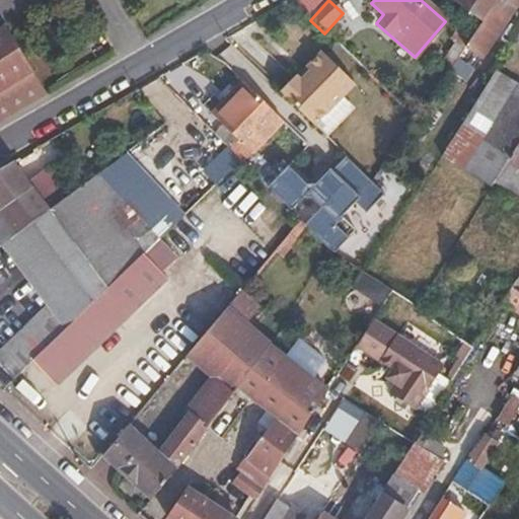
[(480,21),(494,0),(453,0),(452,2),(468,13),(480,21)]
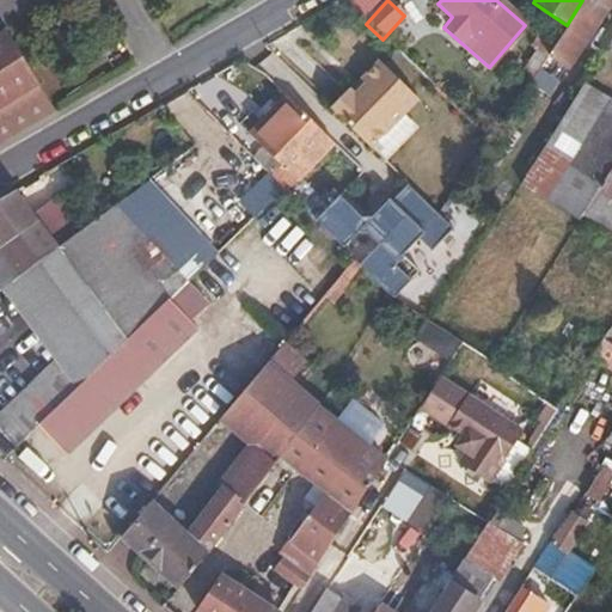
[(582,0),(567,25),(549,51),(568,63),(611,0),(582,0)]
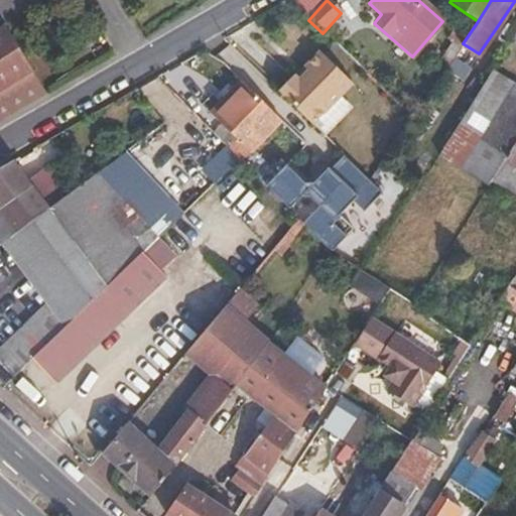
[(463,43),(478,21),(466,13),(448,37),(454,41),(461,45),(463,43)]
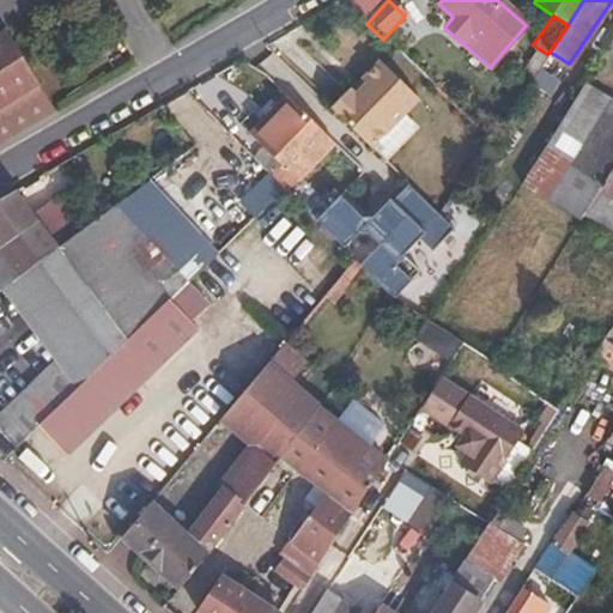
[(0,141),(59,108),(14,31),(0,38),(0,141)]
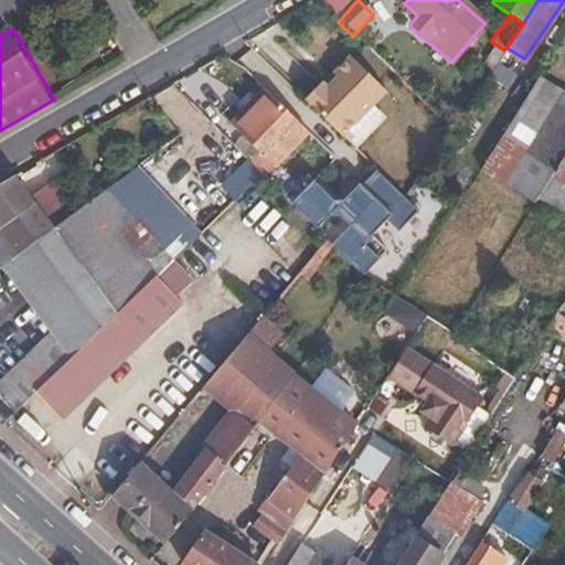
[(504,50),(497,45),(483,66),(490,72),(504,50)]
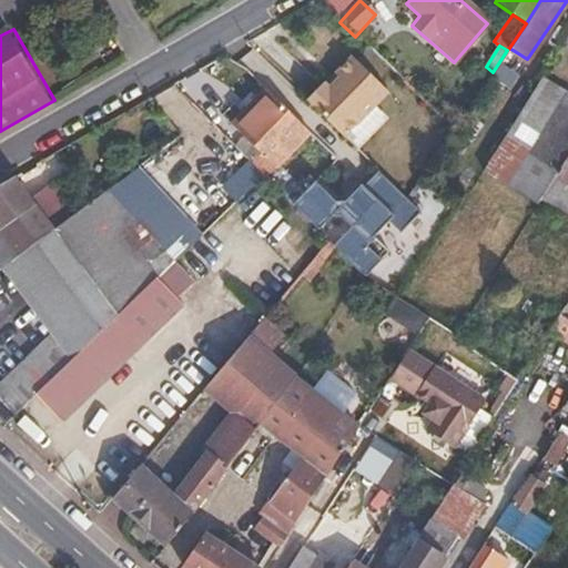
[(391,93),(356,58),(340,71),(344,78),(332,89),(326,84),(324,81),(305,100),(320,113),(344,139),(377,107),(391,93)]
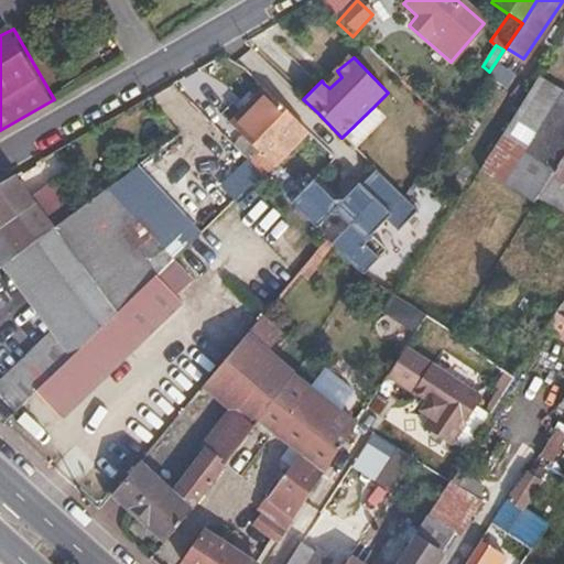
[(342,77),(337,71),(324,84),(329,88),(342,77)]
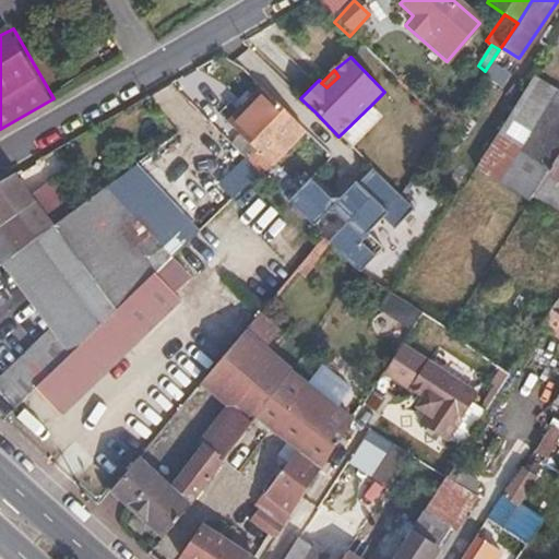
[(487,146),(483,153),(537,186),(558,150),(558,98),(528,80),(519,95),(487,146)]
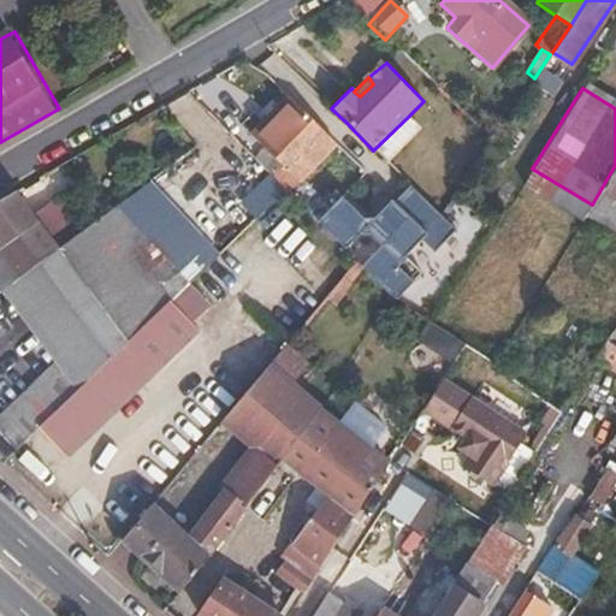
[(315,123),(286,96),(250,135),(278,161),(315,123)]
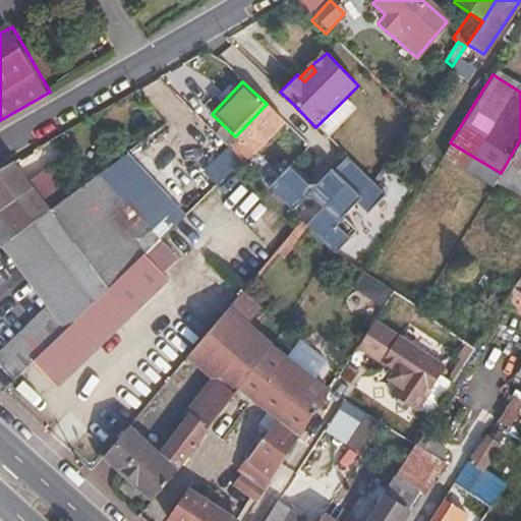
[(520,139),(501,173),(496,181),(520,192),(520,139)]
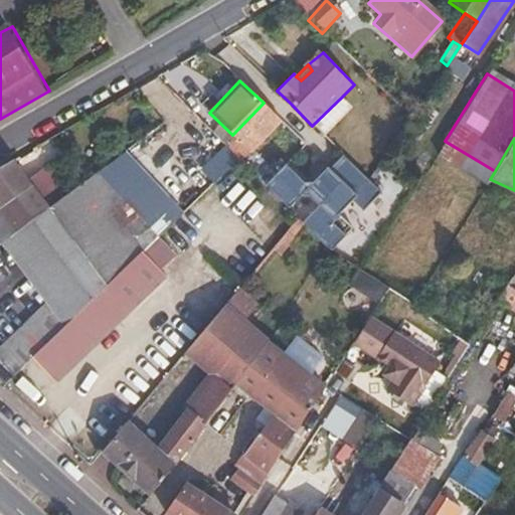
[(495,171),(445,141),(437,155),(486,185),(490,179),(495,171)]
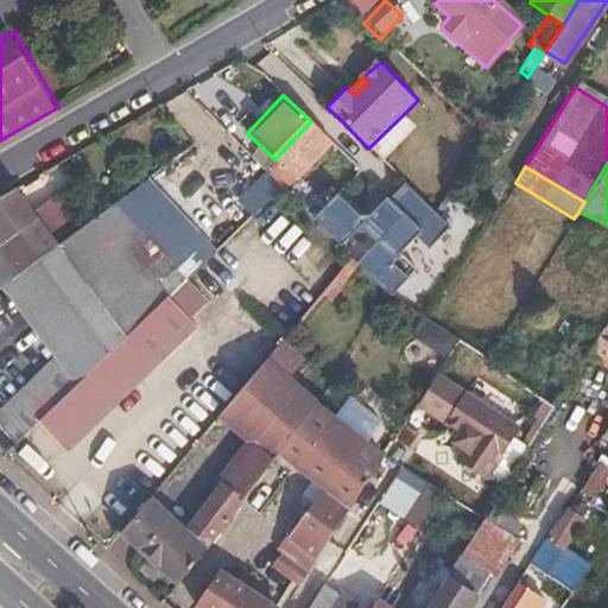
[(339,188),(317,211),(346,240),(359,225),(367,223),(378,234),(360,255),(394,290),(417,267),(403,251),(418,234),(431,246),(453,225),(406,181),(394,194),(390,190),(363,213),(339,188)]
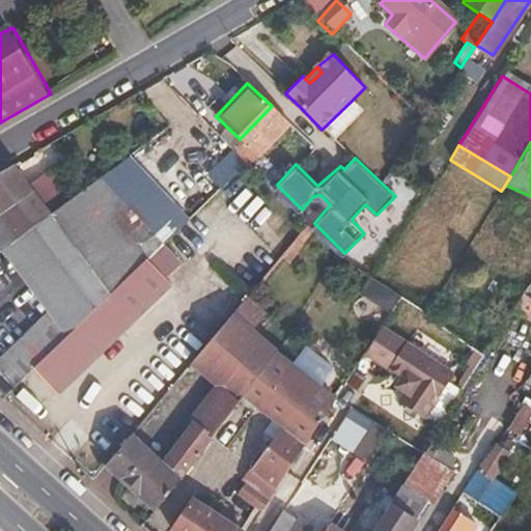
[(0,210),(28,191),(24,185),(9,164),(0,169),(0,210)]
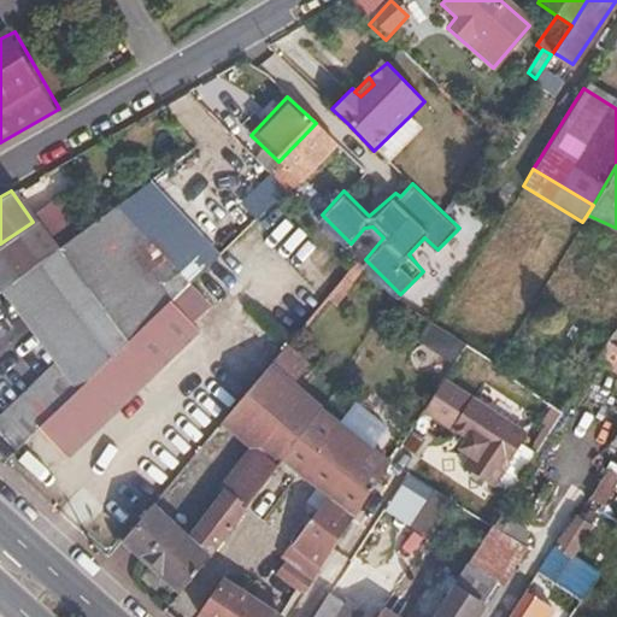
[(83,227),(58,193),(52,198),(77,231),(83,227)]
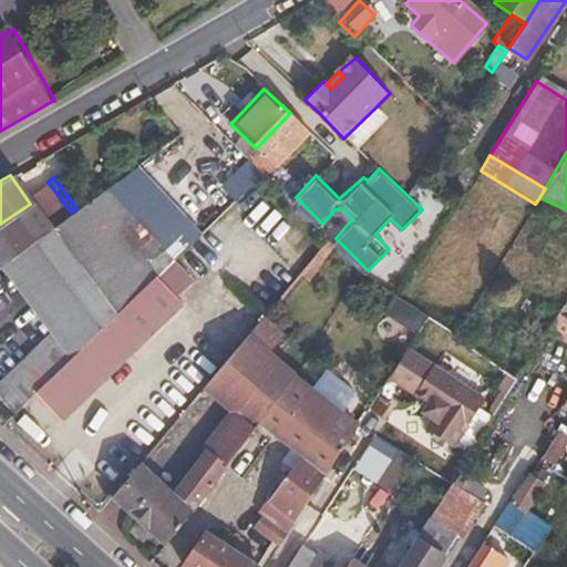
[(30,204),(48,229),(71,213),(48,182),(26,197),(30,204)]
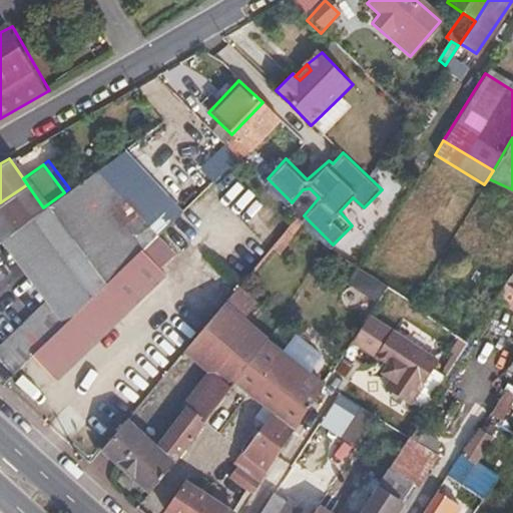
[(0,245),(45,302),(63,324),(102,286),(139,249),(153,235),(92,171),(69,188),(64,192),(43,207),(27,184),(0,202),(0,245)]
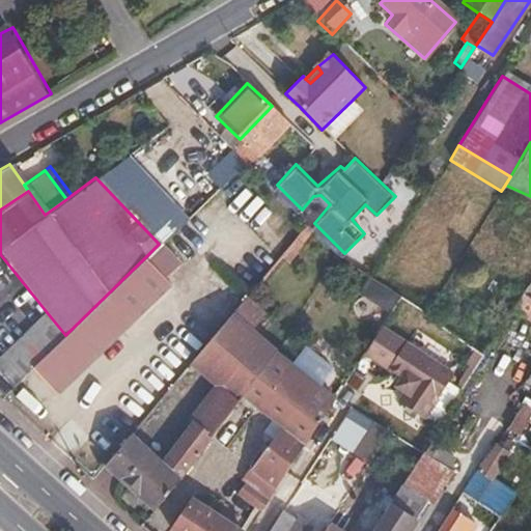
[(176,260),(160,243),(159,244),(144,258),(162,276),(176,260)]
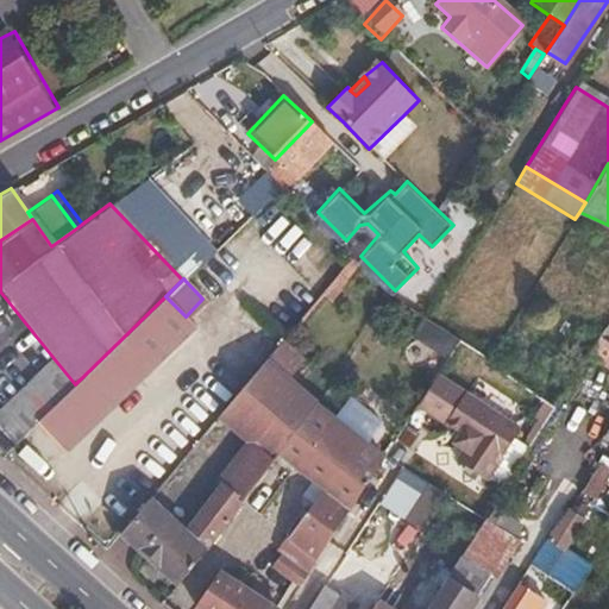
[(434,308),(412,293),(403,305),(424,319),(427,320),(434,308)]
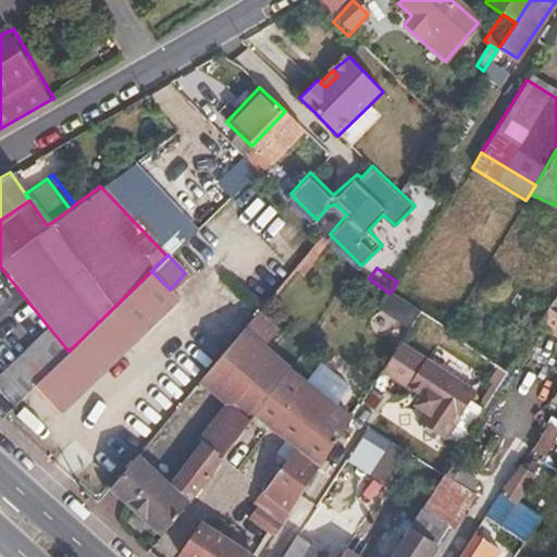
[(151,271),(111,310),(137,337),(177,298),(170,289),(151,271)]
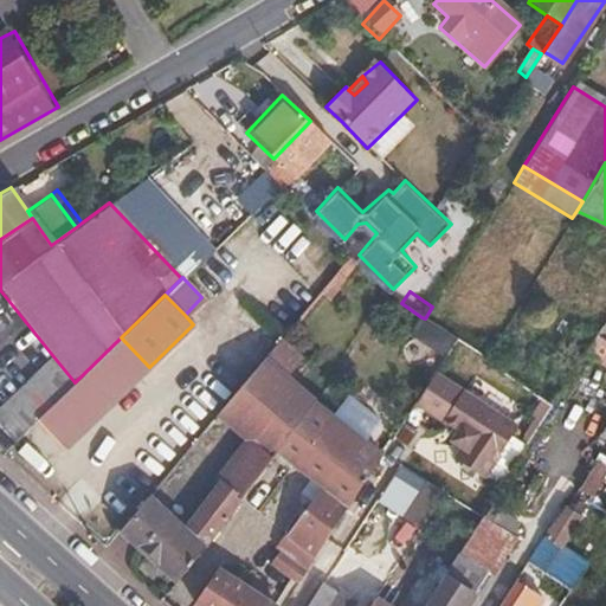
[(149,367),(121,337),(75,382),(36,421),(64,450),(149,367)]
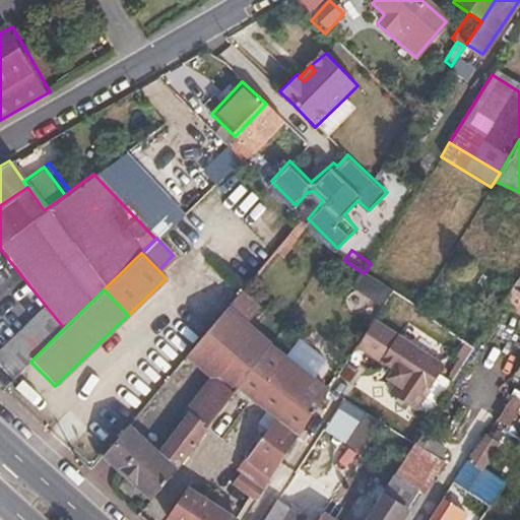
[(206,424),(207,425),(238,384),(254,362),(268,342),(246,324),(259,307),(239,290),(185,355),(214,379),(196,402),(192,399),(183,411),(187,415),(174,433),(170,430),(153,450),(127,426),(102,455),(152,499),(182,461),(206,424)]
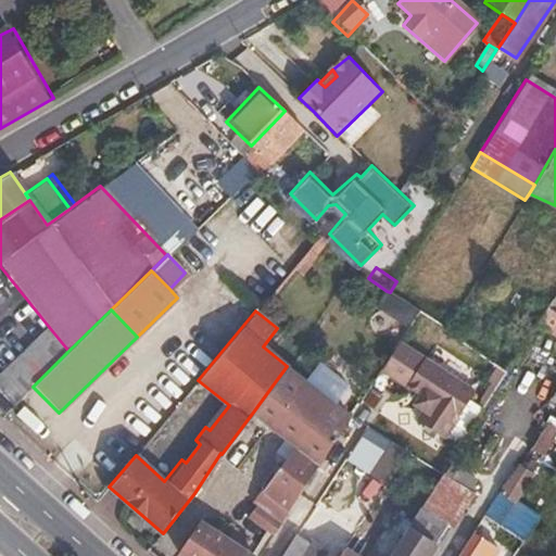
[(555,317),(545,312),(538,323),(555,333),(555,317)]
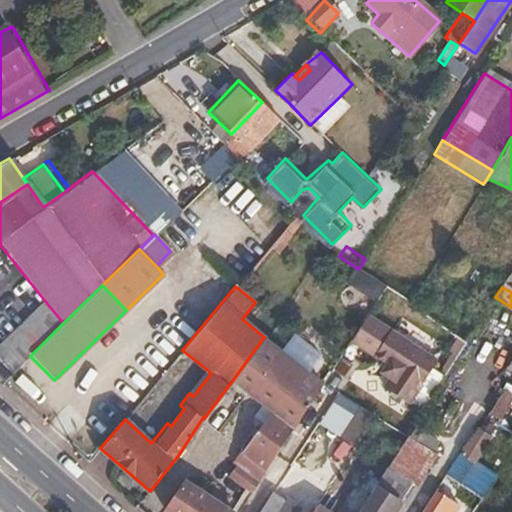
[(30,356),(63,323),(45,301),(0,343),(0,363),(11,374),(30,356)]
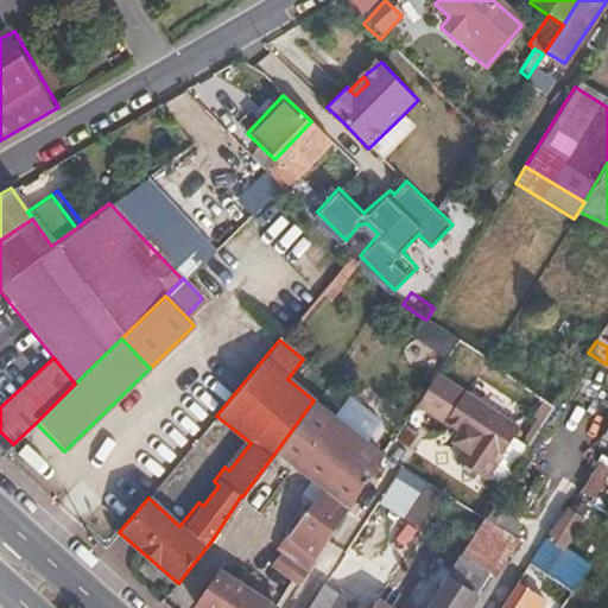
[(460,464),(493,412),(435,375),(417,403),(415,406),(457,432),(453,443),(462,449),(455,461),(460,464)]
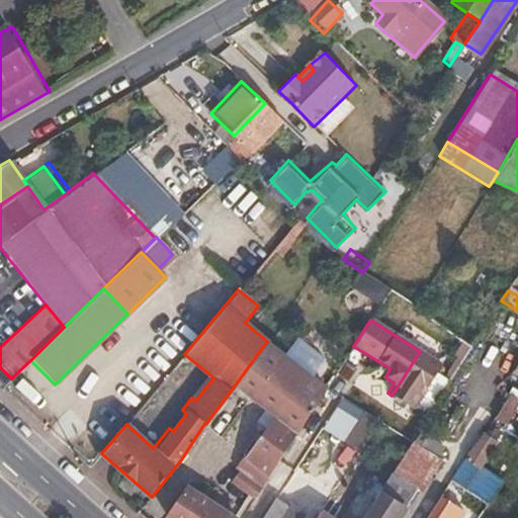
[(326,390),(267,341),(253,360),(237,382),(275,414),(237,466),(242,469),(233,482),(254,498),(326,390)]
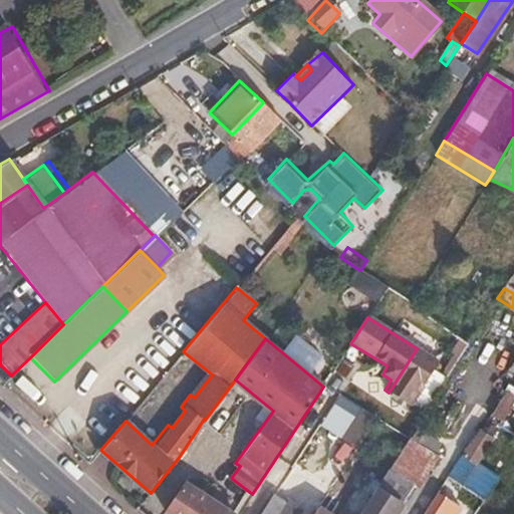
[(417,348),(389,393),(411,406),(438,362),(417,348)]
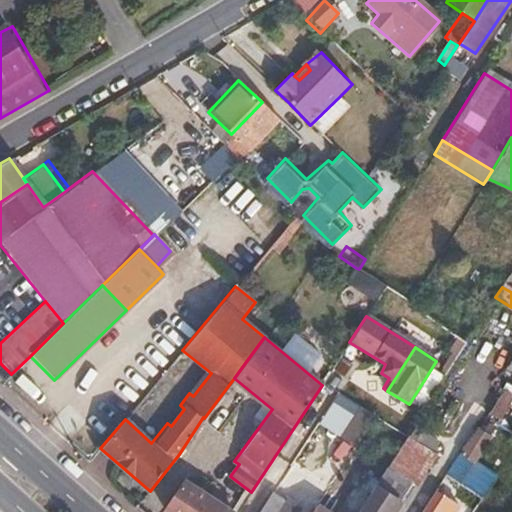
[(437,439),(414,424),(408,434),(430,450),(437,439)]
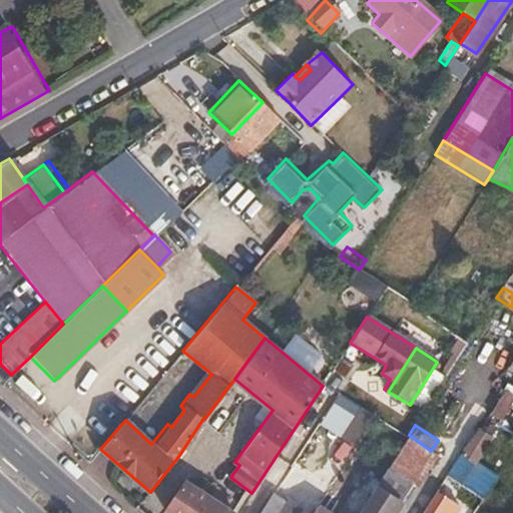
[(491,439),(474,429),(459,454),(476,464),(491,439)]
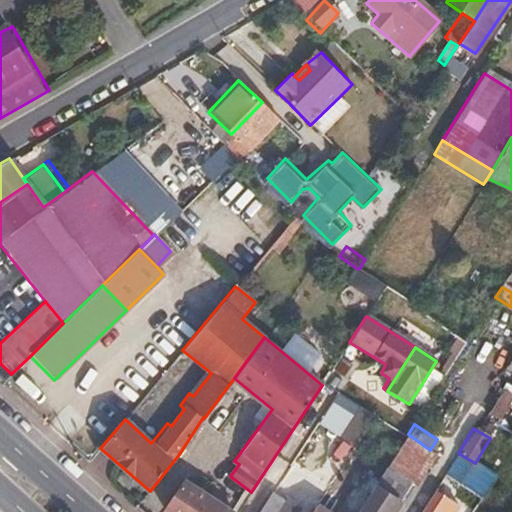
[(430,450),(408,434),(406,437),(388,465),(411,480),(430,450)]
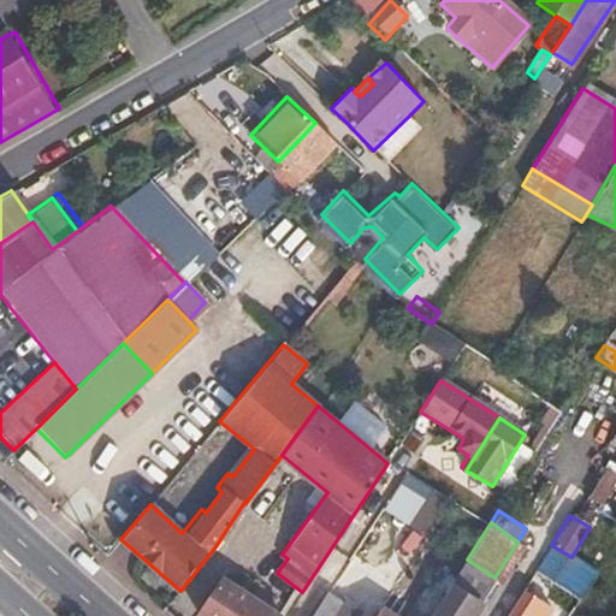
[(458,572),(486,591),(495,578),(467,560),(458,572)]
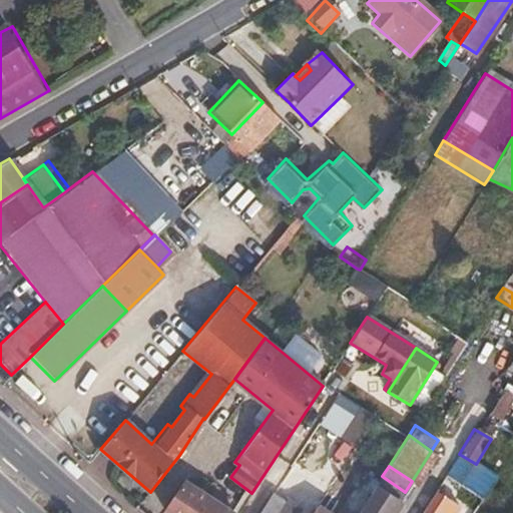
[(382,476),(359,512),(391,512),(405,492),(382,476)]
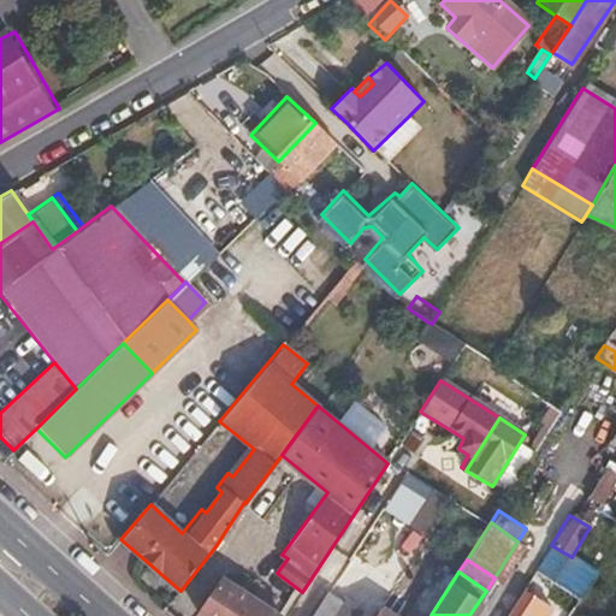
[(558,586),(533,572),(522,590),(546,604),(558,586)]
